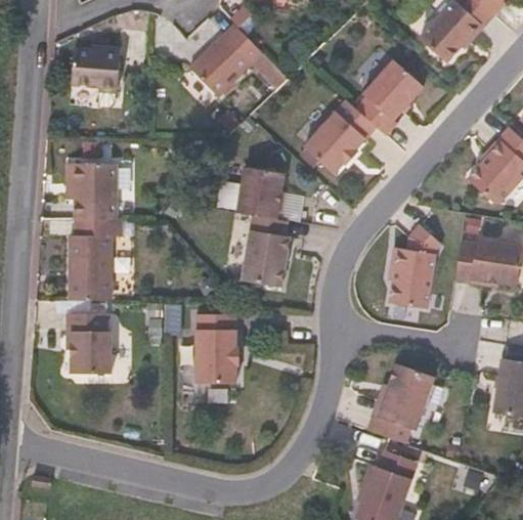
[(468,36),(488,11),(476,0),(445,0),(416,36),(442,58),(464,33),(468,36)]
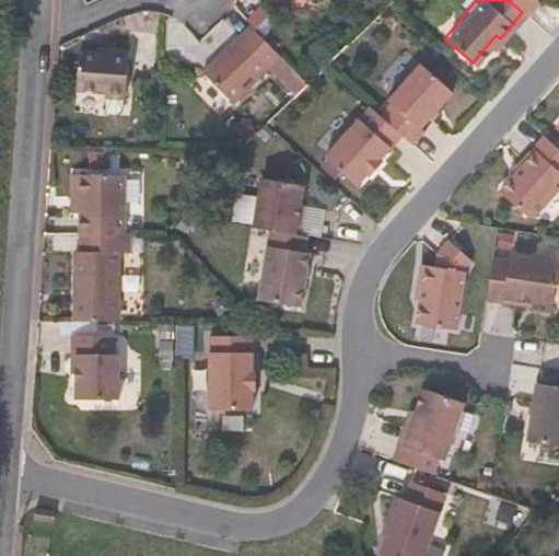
[(510,0),(523,11),(532,0),(510,0)]
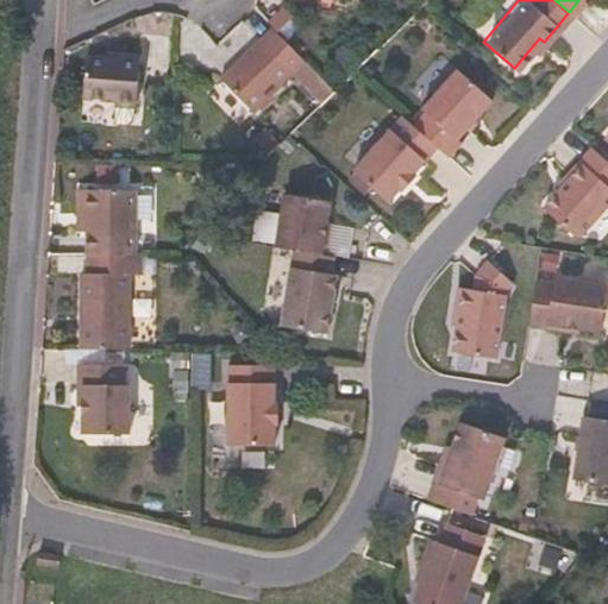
[(254,112),(305,60),(274,27),(221,80),(254,112)]
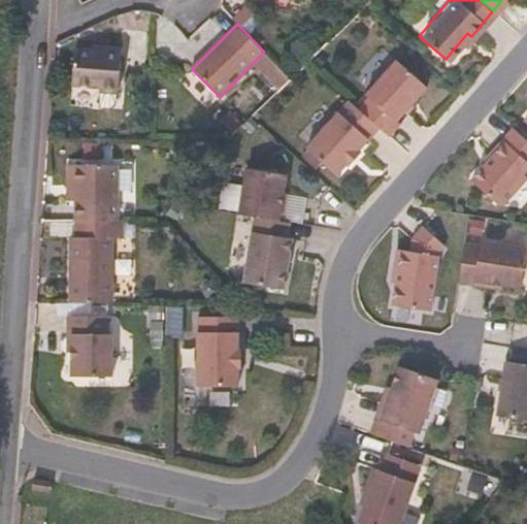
[(93,46),(92,50),(75,50),(72,84),(101,86),(101,91),(101,107),(114,107),(119,104),(119,92),(120,92),(123,48),(93,46)]
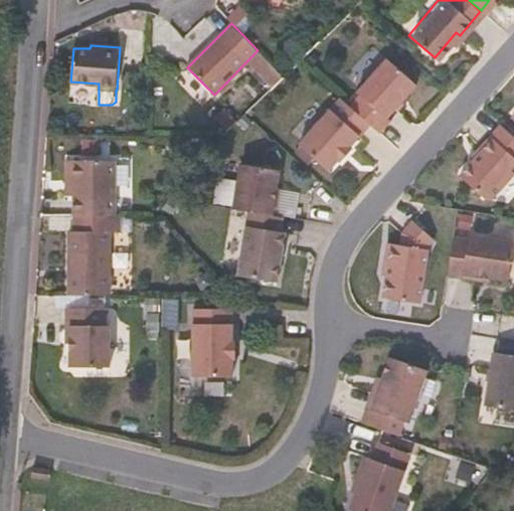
[(382,115),(411,81),(383,56),(354,89),(358,91),(347,104),(367,123),(375,130),(385,118),(382,115)]
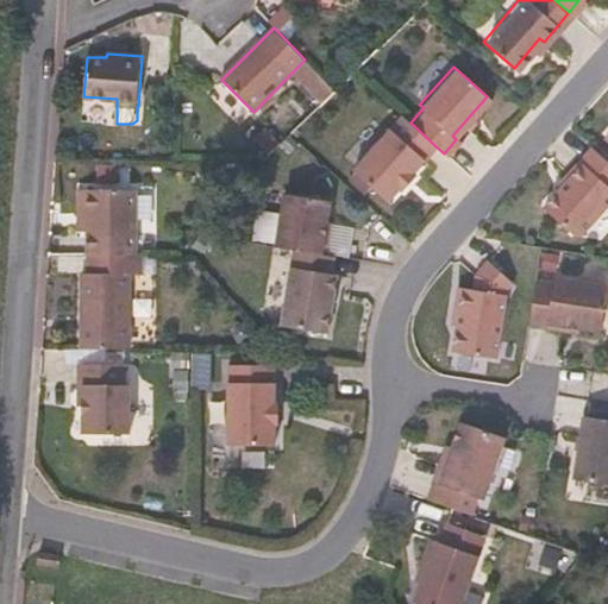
[(411,172),(434,145),(411,123),(401,114),(351,169),(386,200),(396,187),(400,189),(412,174),(411,172)]
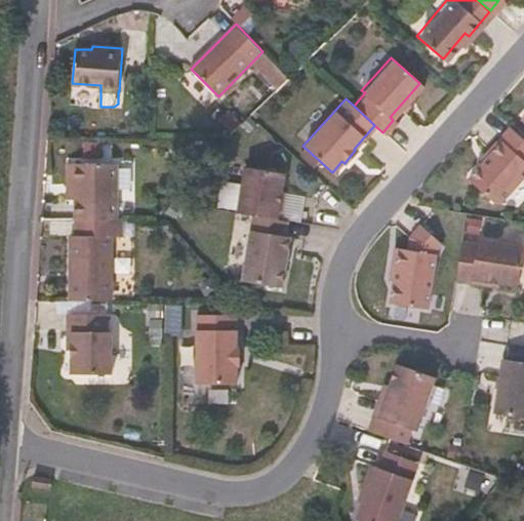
[(232,132),(243,122),(230,109),(218,119),(232,132)]
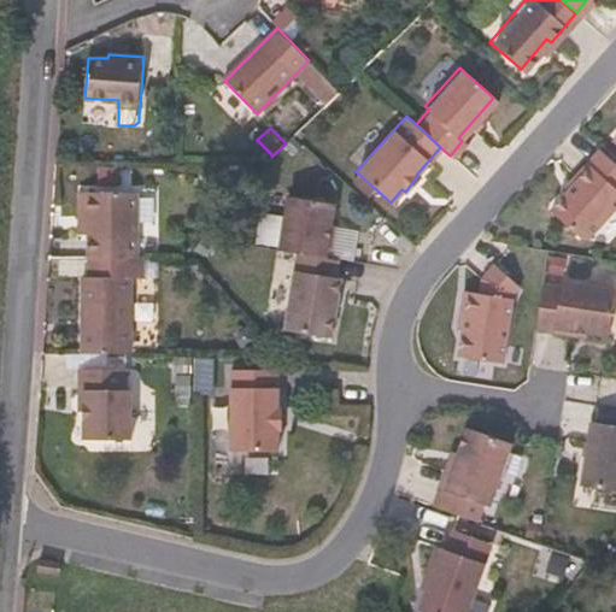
[(584,234),(615,196),(615,164),(598,149),(572,180),(562,190),(565,194),(550,211),(578,235),(584,234)]
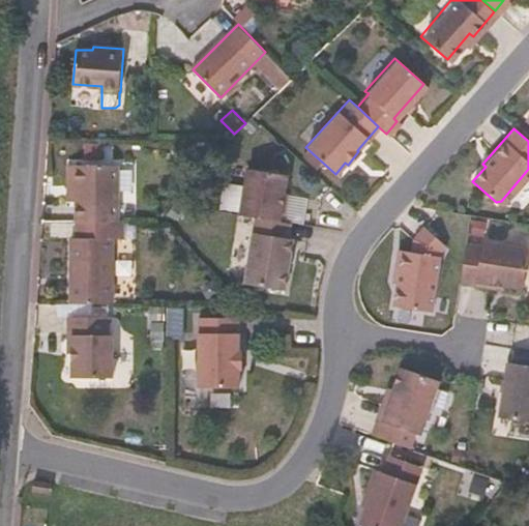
[(118,222),(118,165),(77,165),(77,222),(117,222),(118,222)]
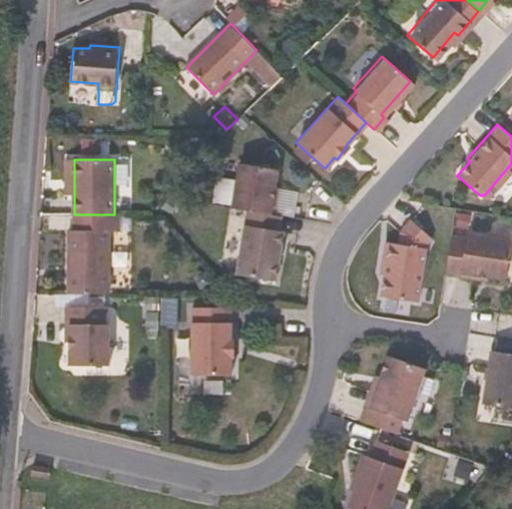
[(271,215),(274,199),(276,188),(273,187),(276,170),(238,164),(230,208),(271,215)]
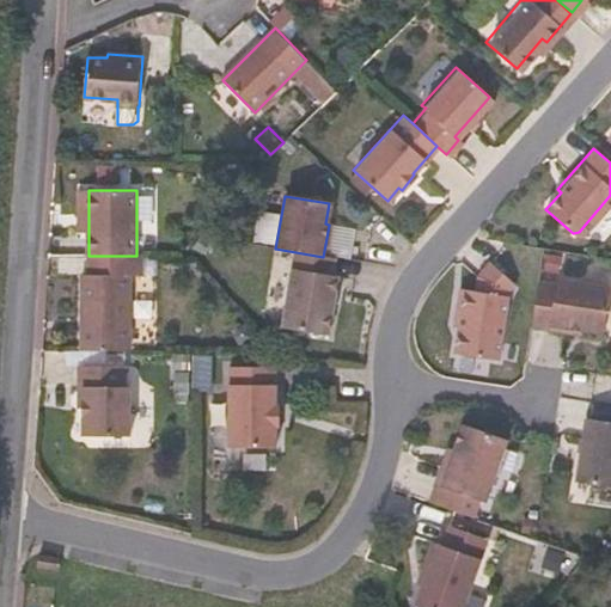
[(130,348),(130,274),(135,274),(135,256),(89,256),(86,255),(85,273),(79,273),(79,349),(130,348)]
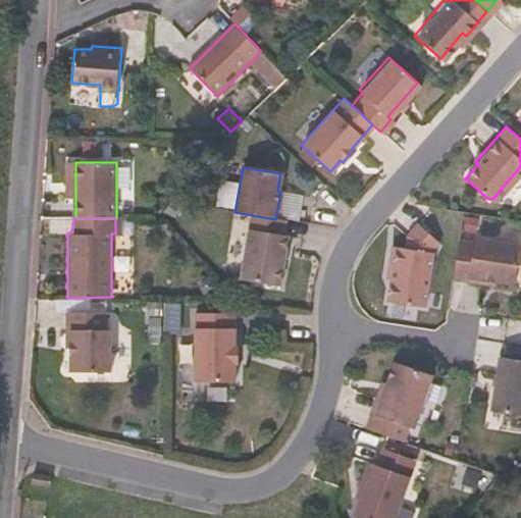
[(387,278),(391,278),(386,301),(424,307),(433,248),(438,243),(418,223),(408,236),(405,248),(393,246),(387,278)]
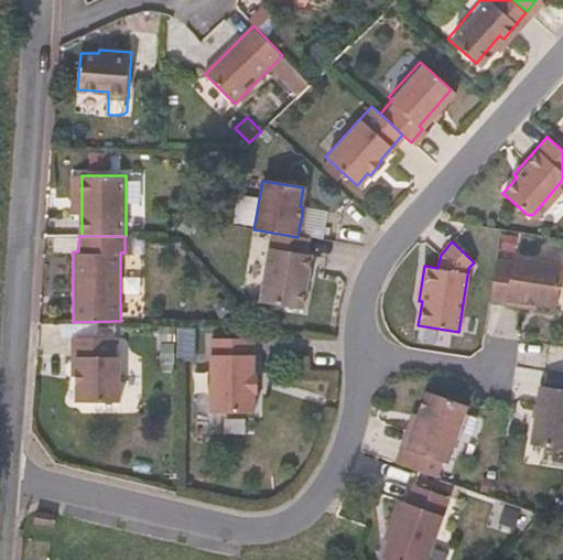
[(300,313),(310,257),(268,249),(258,307),(300,313)]
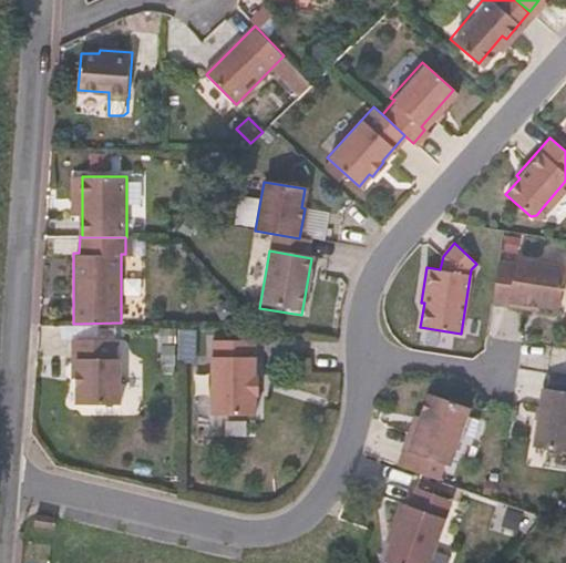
[(557,310),(563,267),(515,260),(515,265),(497,262),(491,304),(525,309),(526,305),(557,310)]
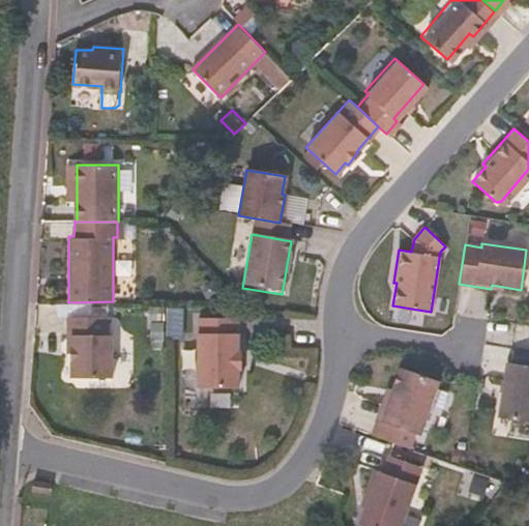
[(238,348),(238,314),(199,314),(199,384),(238,384),(238,366),(241,366),(241,348),(238,348)]
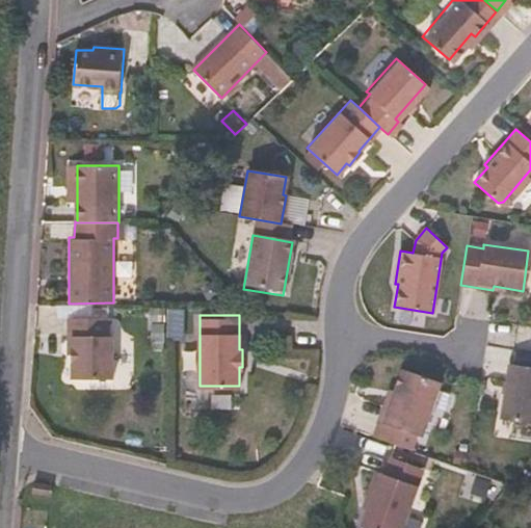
[(113,376),(113,335),(109,335),(109,316),(73,317),(74,377),(113,376)]
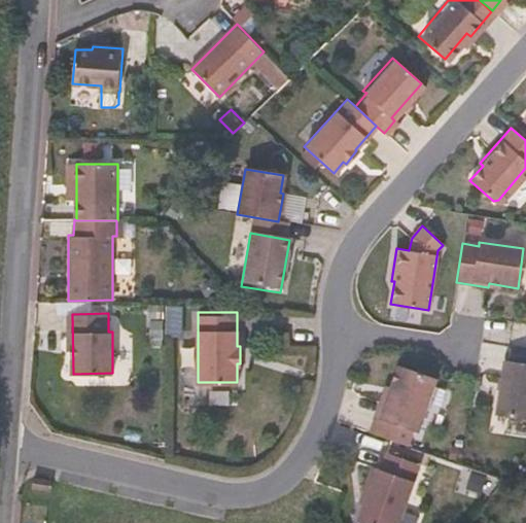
[(525,363),(506,360),(497,414),(525,419),(525,363)]
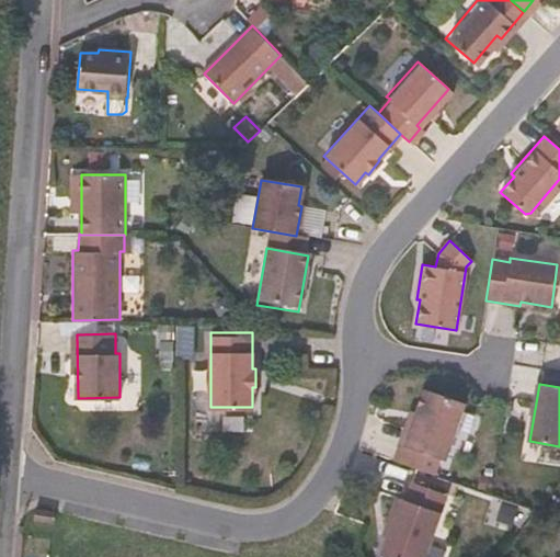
[(424,390),(416,413),(411,412),(395,461),(434,476),(440,458),(445,462),(465,405),(424,390)]
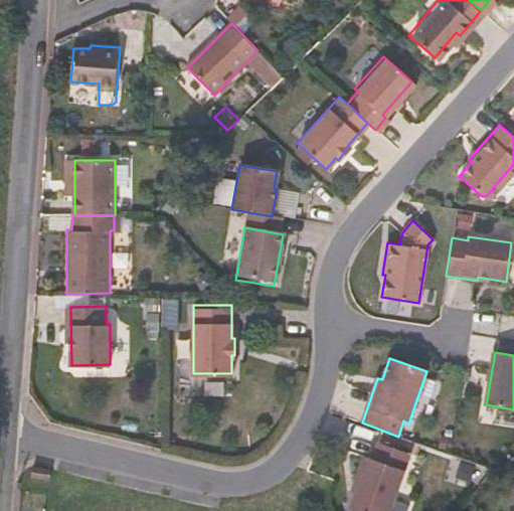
[(351,510),(389,510),(409,455),(377,443),(372,460),(363,457),(359,474),(352,491),(355,493),(349,510),(351,510)]
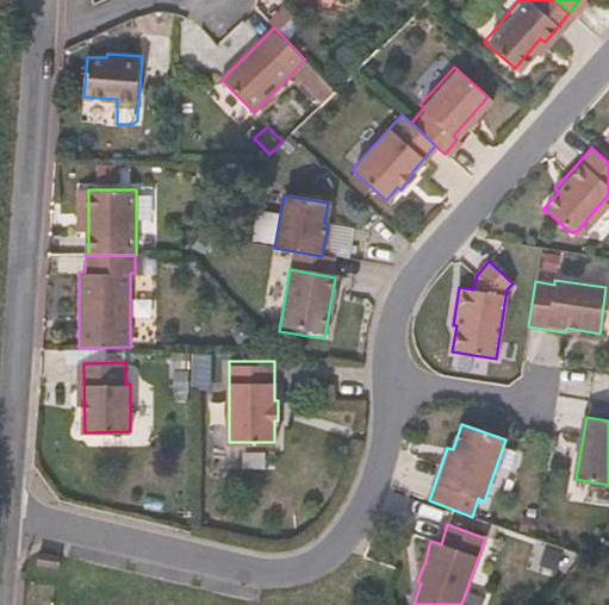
[(559,569),(566,552),(547,544),(540,562),(559,569)]
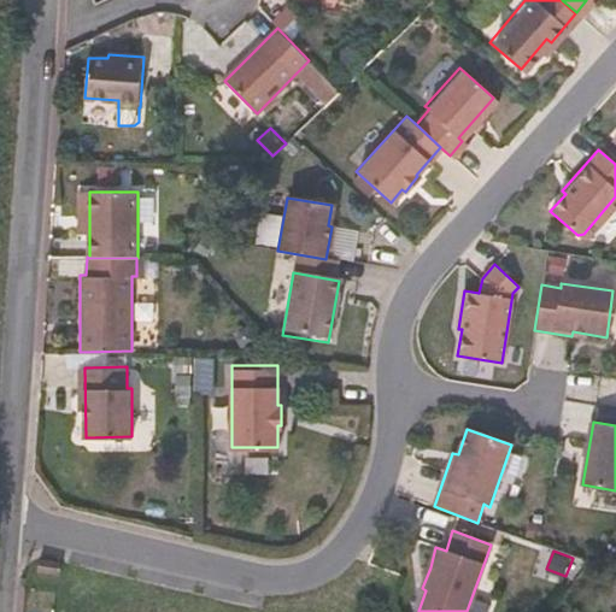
[(59,577),(62,565),(40,562),(37,574),(59,577)]
